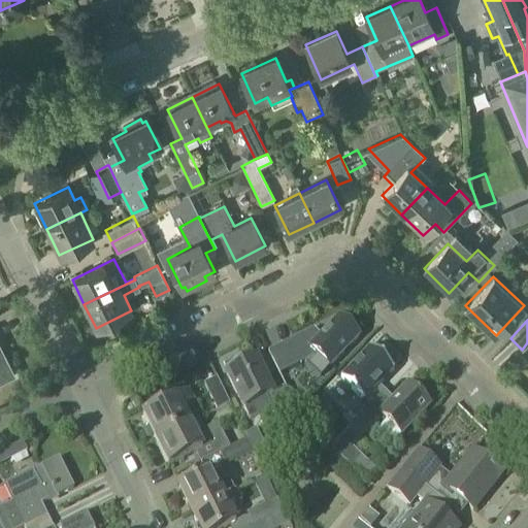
[(311,332),(282,348),(292,370),(317,358),(328,369),(357,341),(336,321),(319,338),(311,332)]
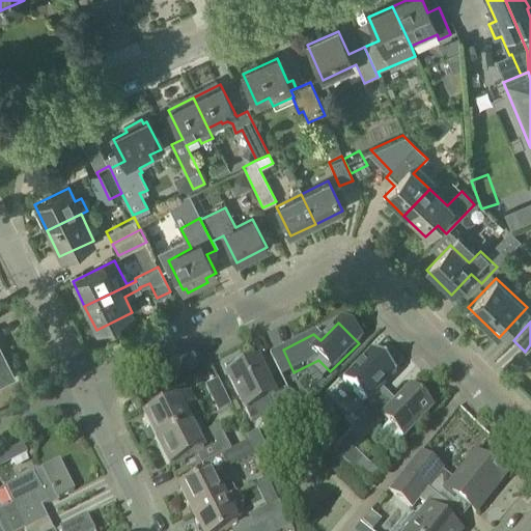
[(0,383),(14,378),(0,348),(0,383)]
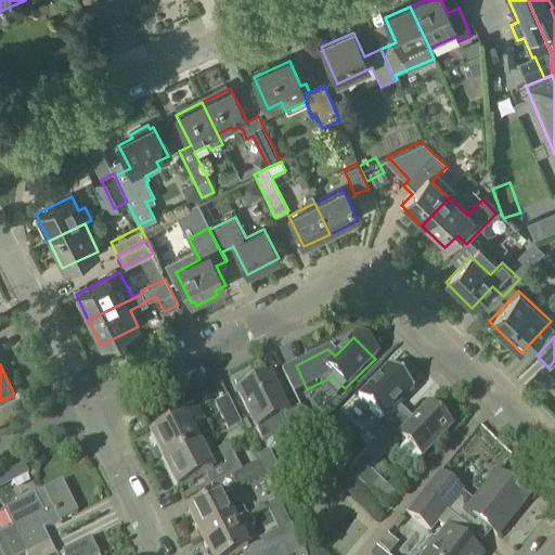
[(387,370),(358,400),(379,422),(365,437),(371,442),(374,446),(400,418),(392,412),(411,392),(387,370)]
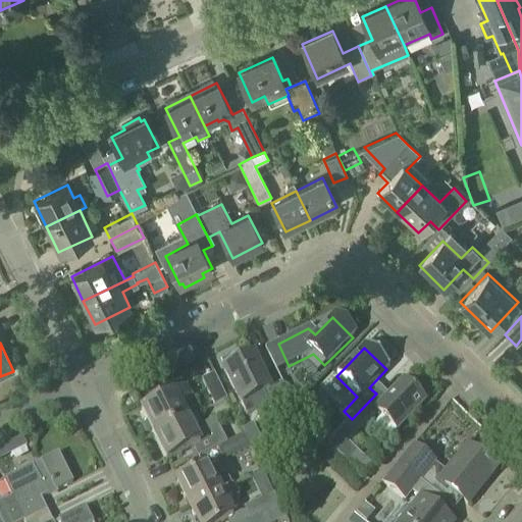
[(251,357),(221,370),(238,406),(240,405),(243,411),(247,418),(267,408),(270,414),(271,414),(290,405),(280,385),(267,392),(251,357)]
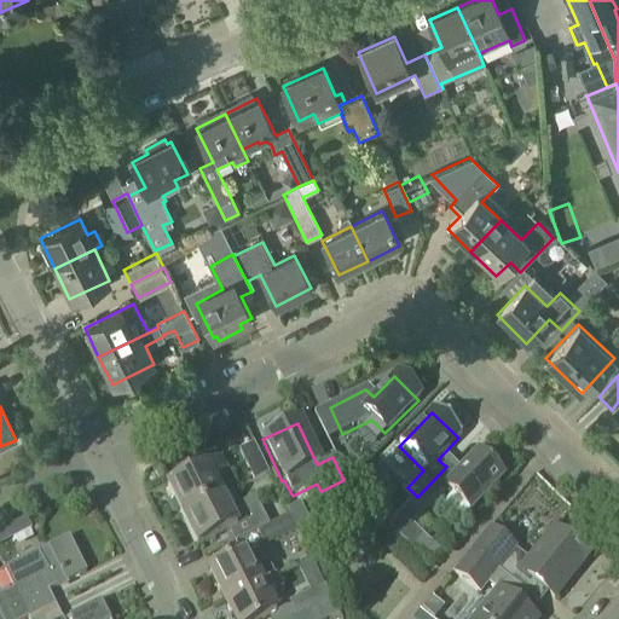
[(252,484),(267,478),(252,446),(237,453),(252,484)]
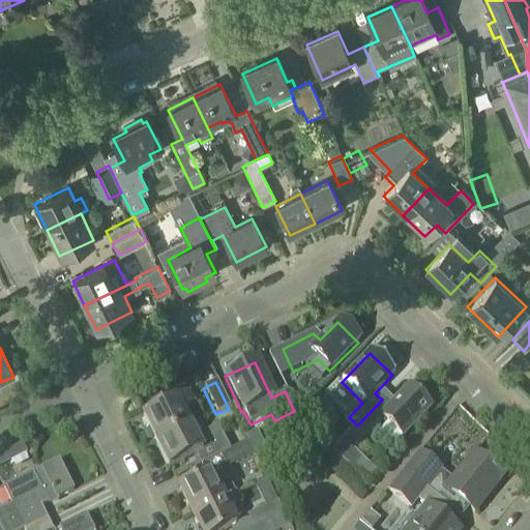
[(382,400),(357,425),(365,434),(380,419),(401,440),(430,411),(407,389),(389,407),(382,400)]
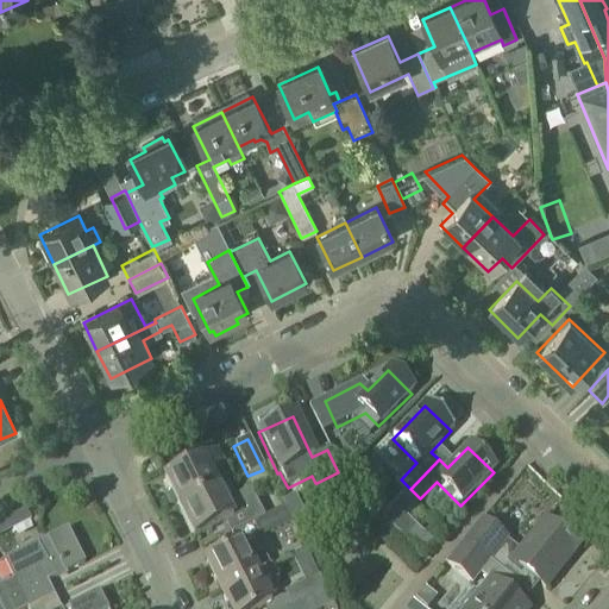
[(177,513),(217,493),(207,473),(220,468),(214,456),(162,482),(177,513)]
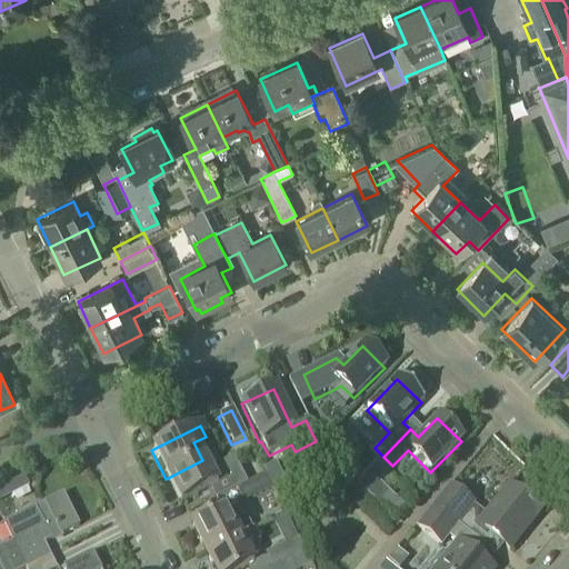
[(211,456),(202,460),(166,479),(179,507),(207,492),(211,501),(245,486),(231,459),(217,467),(211,456)]
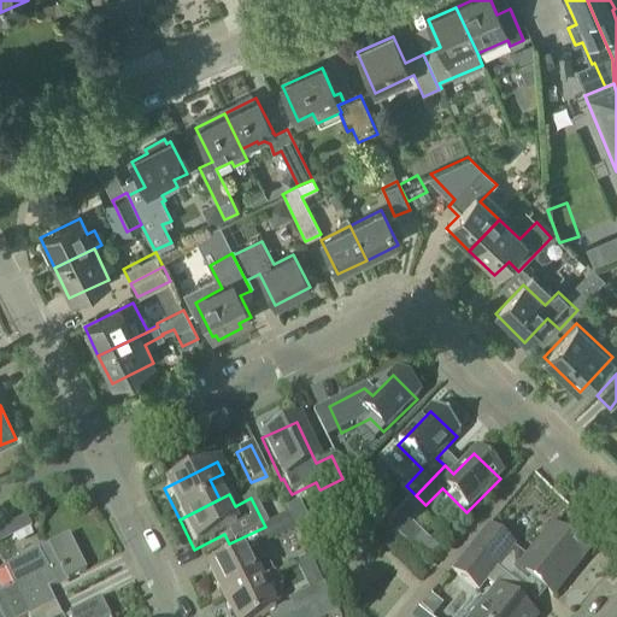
[(311,518),(317,533),(342,523),(336,509),(311,518)]
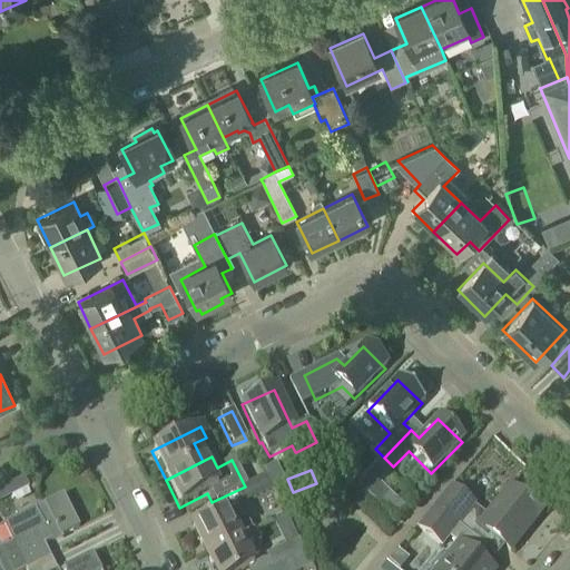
[(241,505),(271,492),(264,479),(234,492),(241,505)]
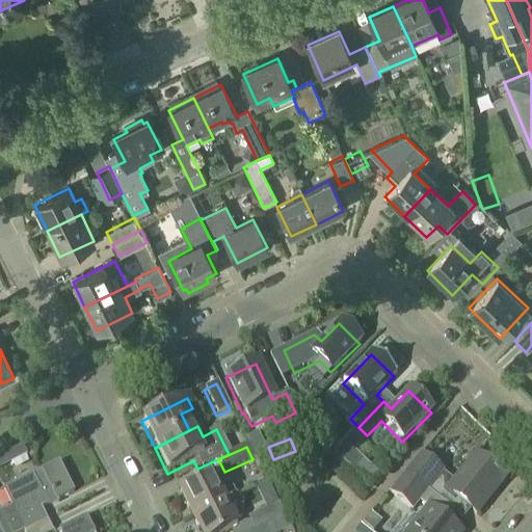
[(0,469),(9,464),(5,456),(0,458),(0,469)]
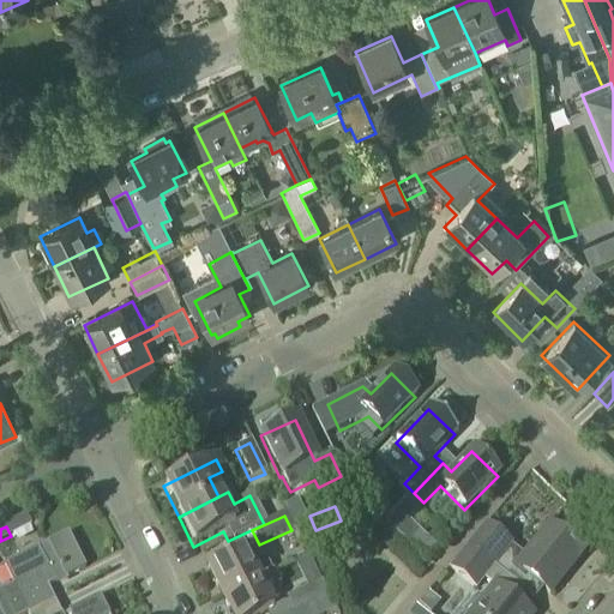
[(467,551),(521,594),(522,591),(533,601),(541,590),(549,596),(582,554),(548,528),(524,559),(510,548),(510,547),(485,527),(468,549),(467,551)]
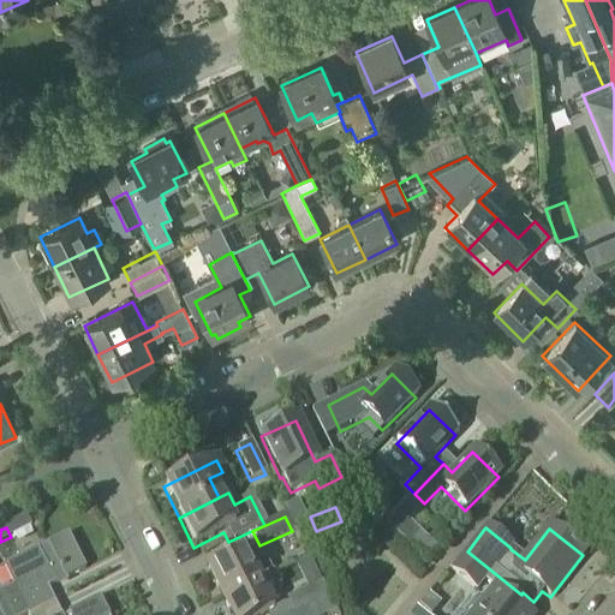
[(28,614),(53,603),(47,590),(84,571),(66,536),(3,569),(15,593),(0,601),(0,614),(28,614)]
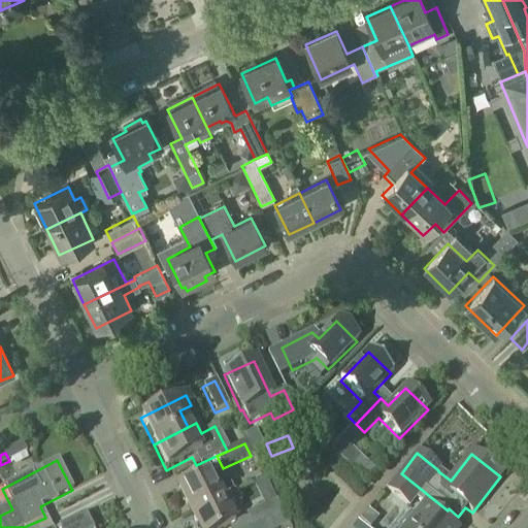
[(452,527),(440,519),(448,510),(401,473),(387,491),(408,508),(415,500),(424,507),(406,527),(452,527)]
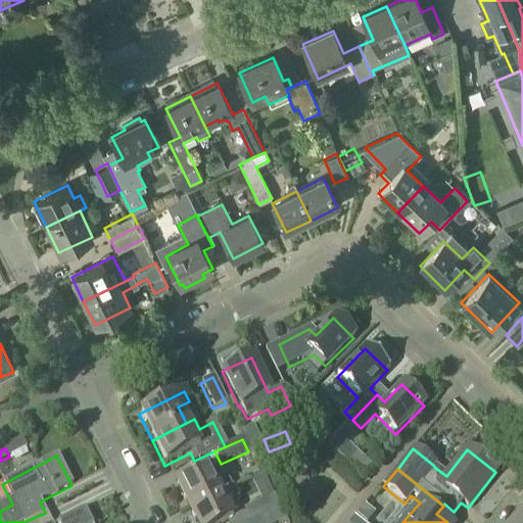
[(188,512),(233,489),(232,487),(225,491),(220,481),(215,483),(208,471),(176,486),(188,512)]
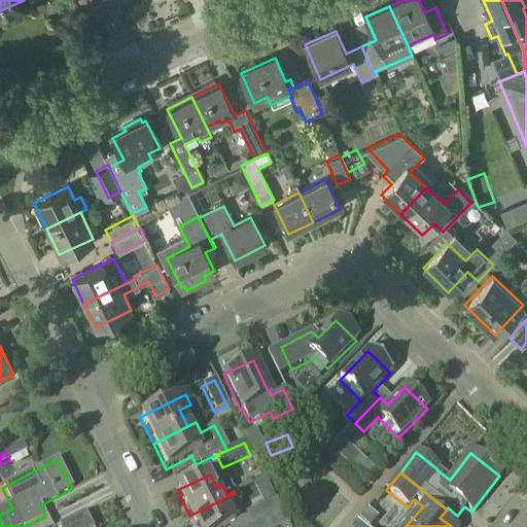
[(253,526),(267,520),(281,514),(274,500),(233,521),(227,510),(240,503),(235,493),(189,516),(195,526),(253,526)]
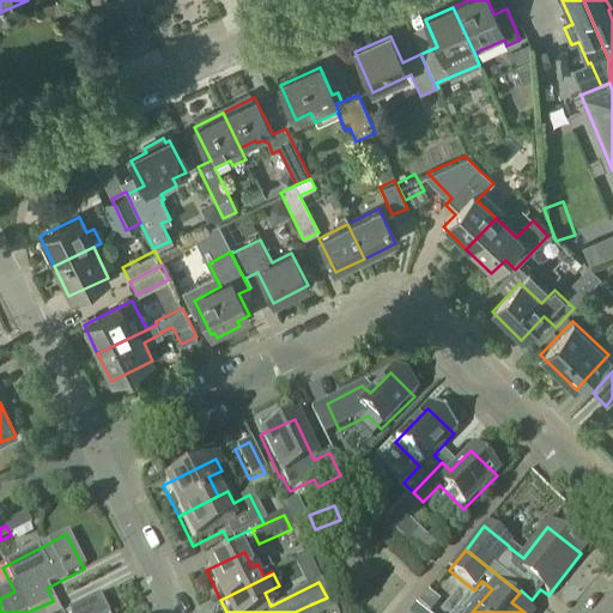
[(59,612),(53,601),(28,612),(105,612),(97,598),(66,612),(59,612)]
